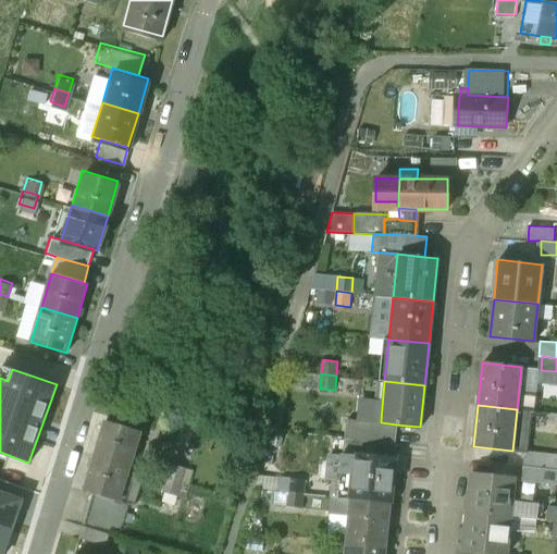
[(517,409),(512,451),(524,452),(529,410),(517,409)]
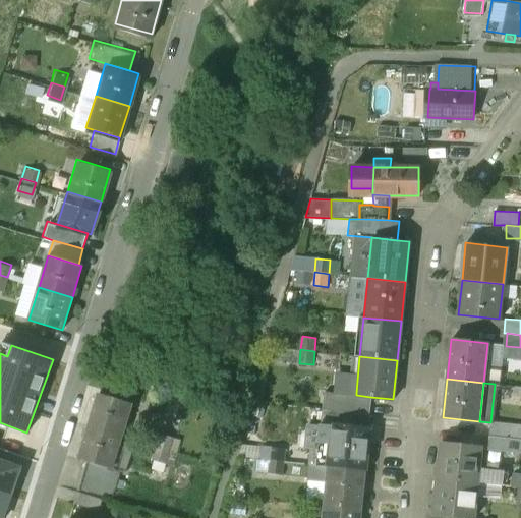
[(370,397),(356,395),(356,393),(325,389),(323,408),(369,414),(370,397)]
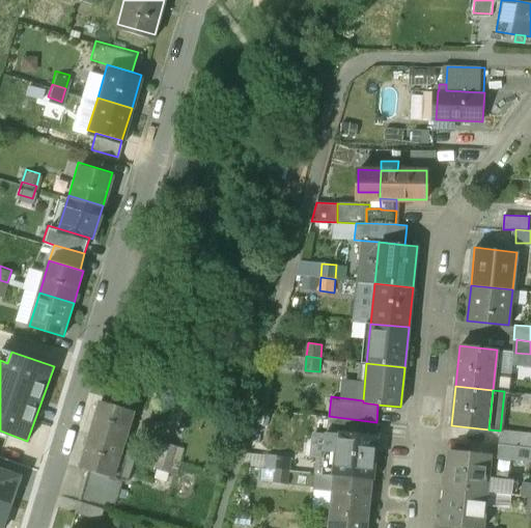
[(134,410),(100,400),(90,434),(124,444),(134,410)]
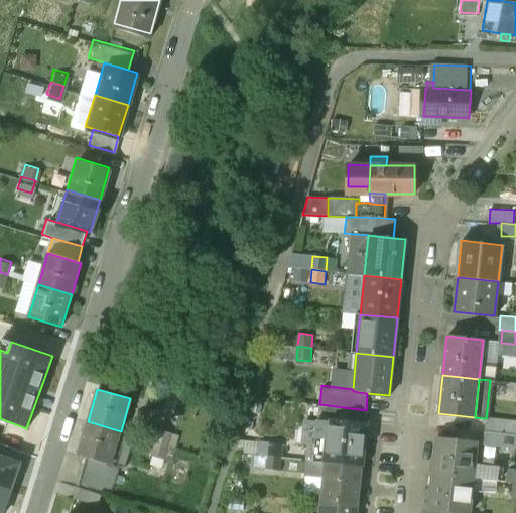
[(366,410),(319,404),(318,420),(329,421),(329,420),(364,424),(366,410)]
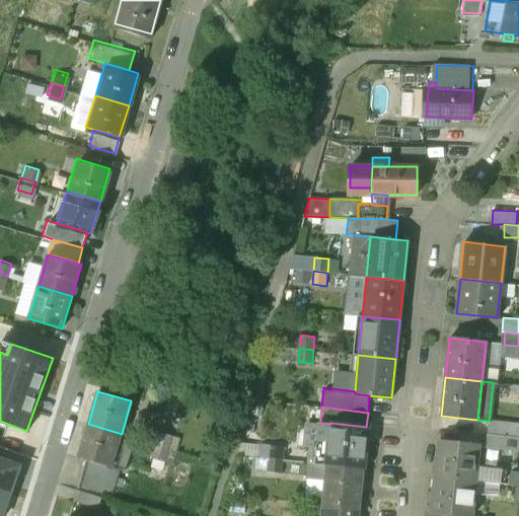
[(518,424),(489,421),(488,434),(518,437),(518,424)]
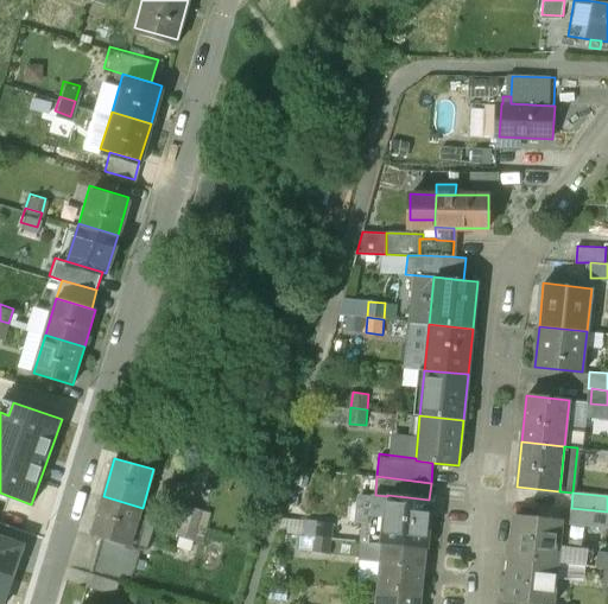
[(387,496),(375,495),(371,540),(382,542),(387,496)]
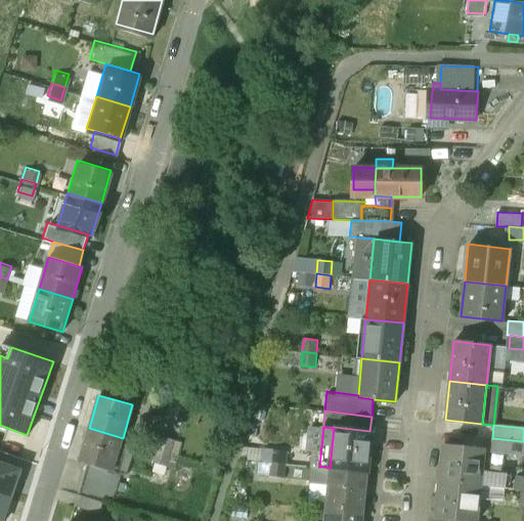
[(369,431),(334,427),(334,428),(330,468),(367,472),(372,431),(369,431)]
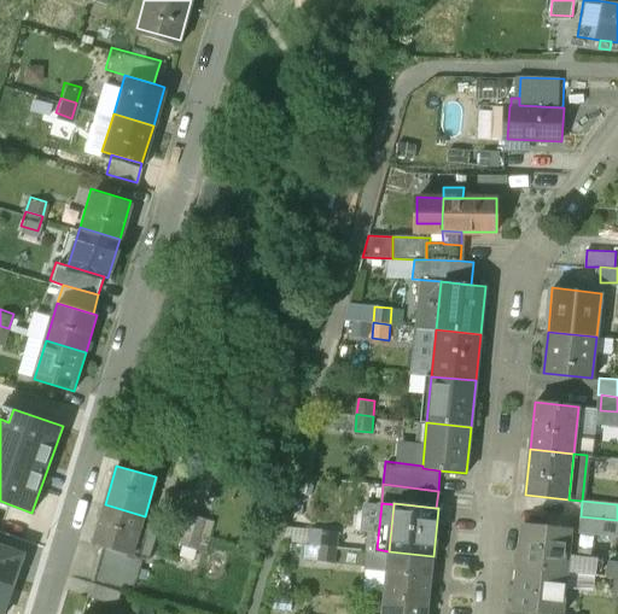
[(145,516),(105,504),(94,543),(103,545),(134,554),(145,516)]
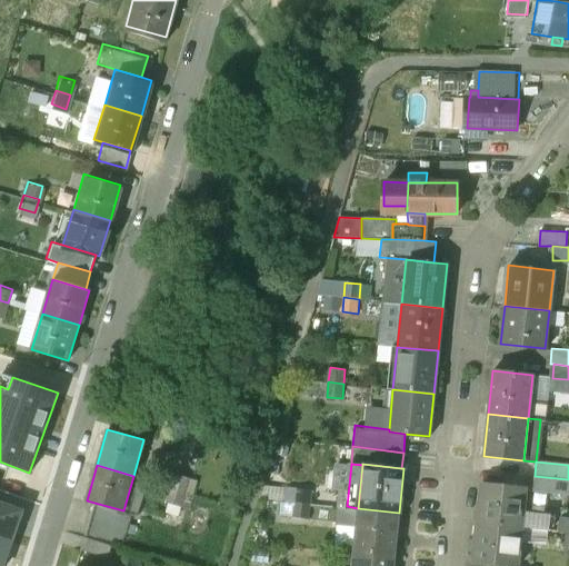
[(190,477),(176,473),(171,487),(186,492),(190,477)]
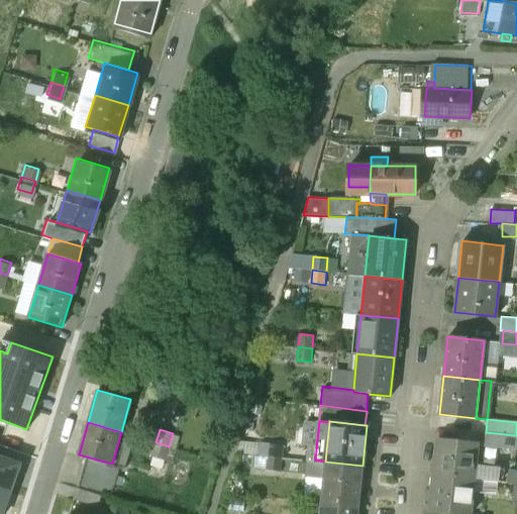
[(516,435),(486,432),(485,445),(516,448),(516,435)]
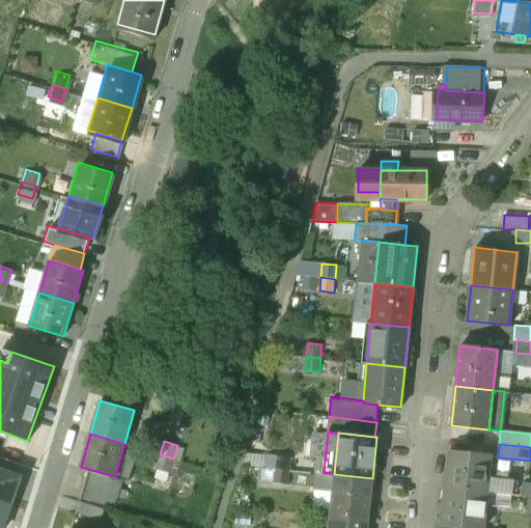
[(492,455),(450,450),(445,487),(487,492),(490,477),(492,455)]
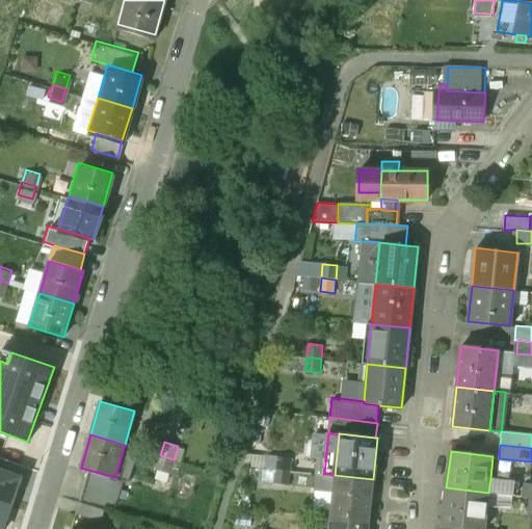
[(291,455),(276,453),(275,468),(290,469),(291,455)]
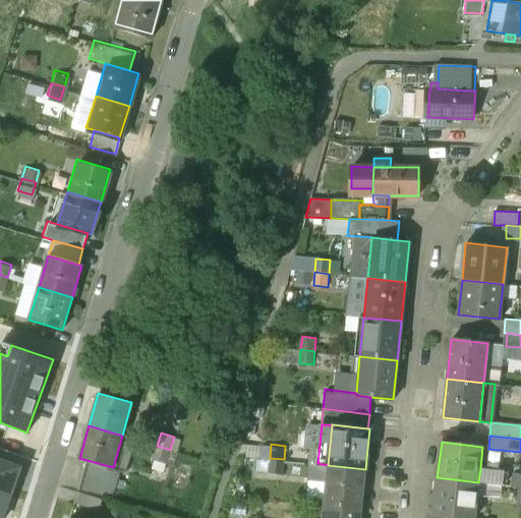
[(170,450),(157,446),(153,459),(166,463),(169,454),(170,450)]
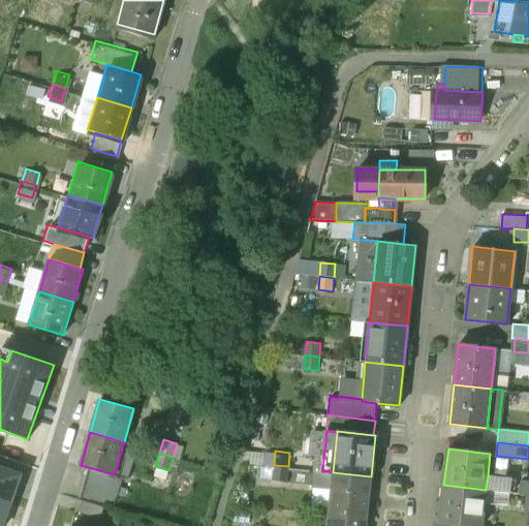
[(288,466),(274,465),(273,478),(287,481),(288,466)]
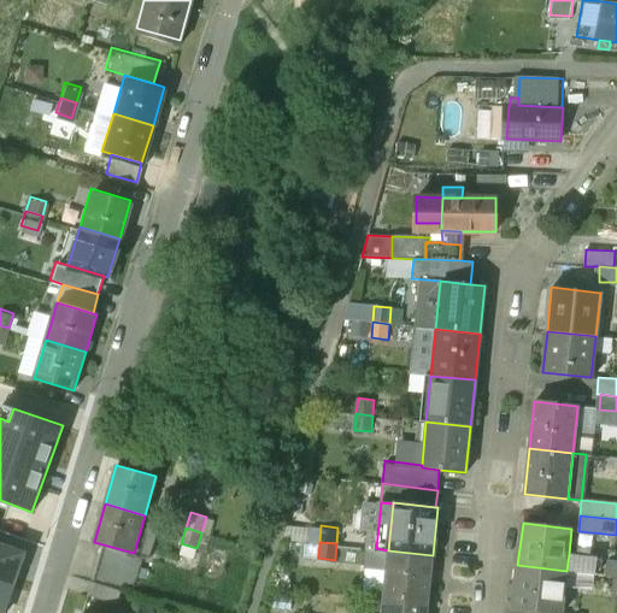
[(0,579),(15,585),(25,553),(0,543),(0,579)]
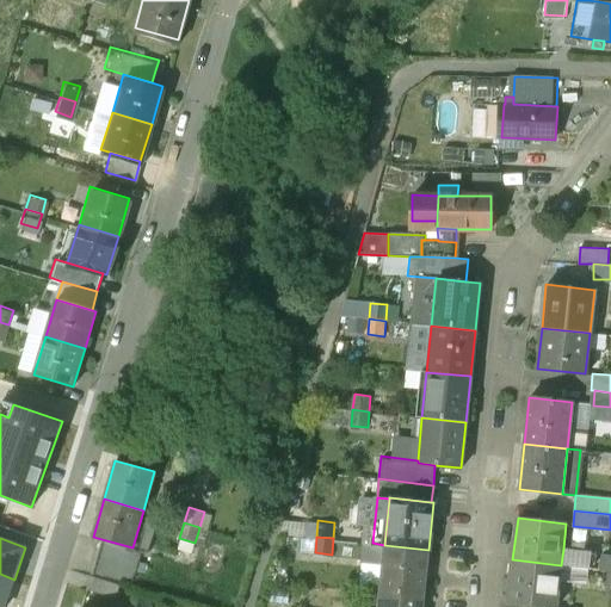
[(102,539),(92,575),(121,583),(127,584),(133,586),(142,550),(133,547),(102,539)]
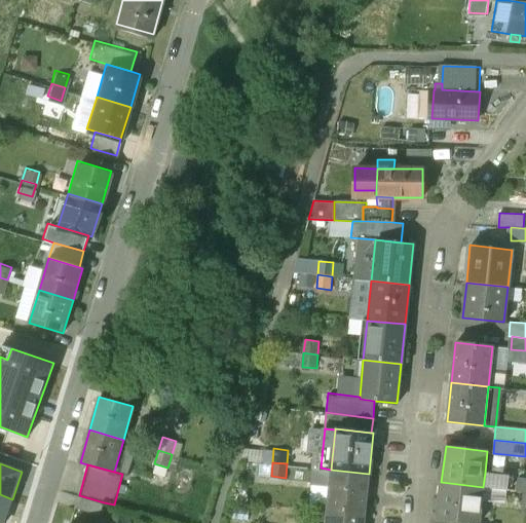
[(369,474),(331,470),(328,510),(366,514),(369,474)]
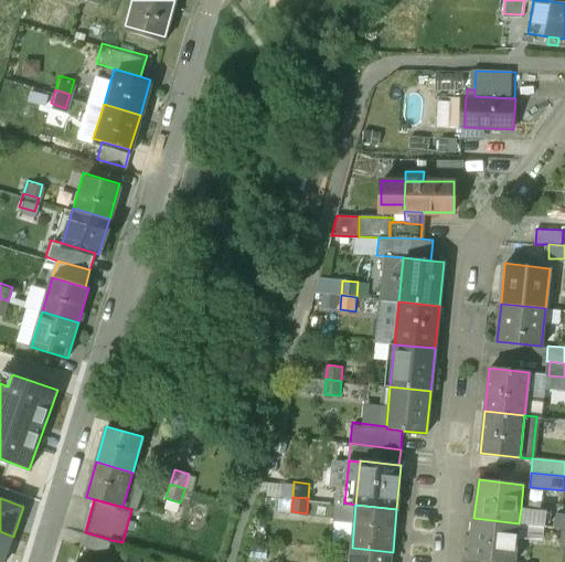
[(551,511),(521,508),(519,523),(555,527),(556,516),(551,516),(551,511)]
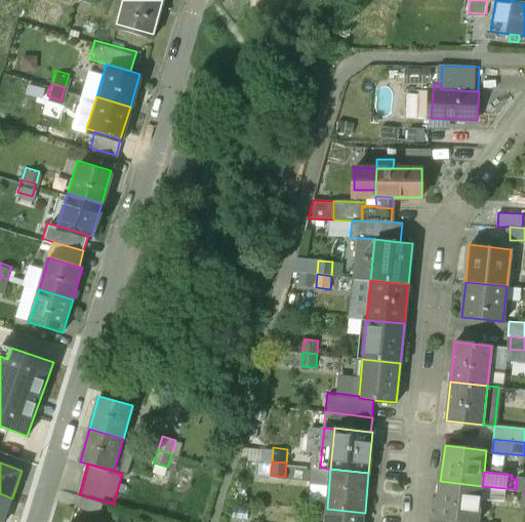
[(482,486),(440,481),(436,516),(469,520),(478,521),(482,486)]
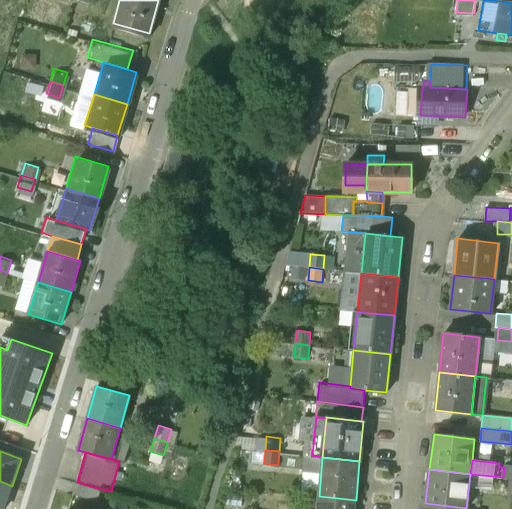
[(0,508),(2,508),(12,486),(0,481),(0,508)]
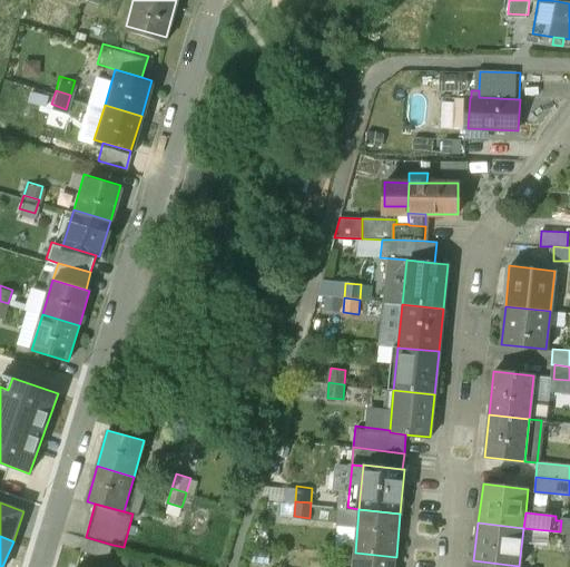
[(112,545),(86,537),(82,550),(109,557),(112,545)]
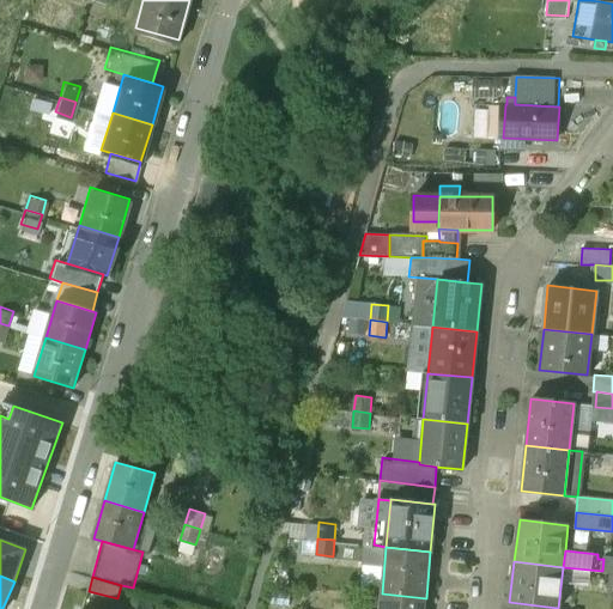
[(424,608),(426,598),(382,594),(380,608),(424,608)]
